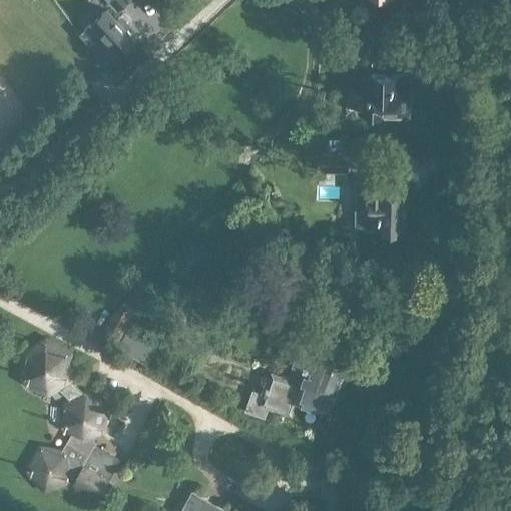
[(124,0),(106,0),(115,9),(124,0)]
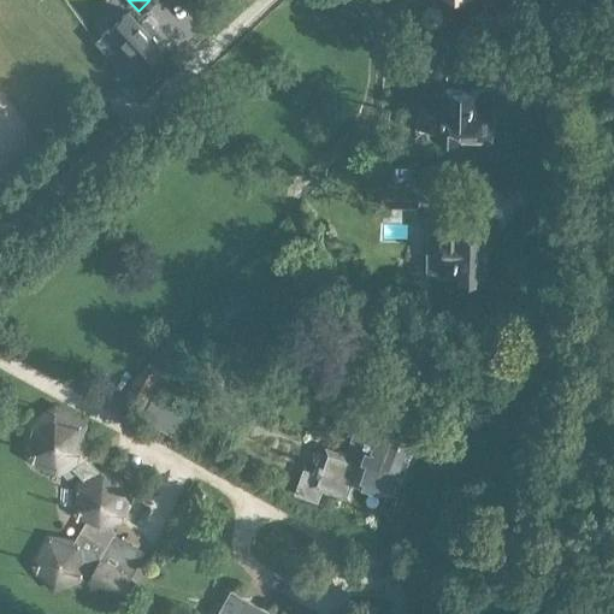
[(127,12),(94,42),(111,59),(124,46),(142,64),(160,47),(127,12)]
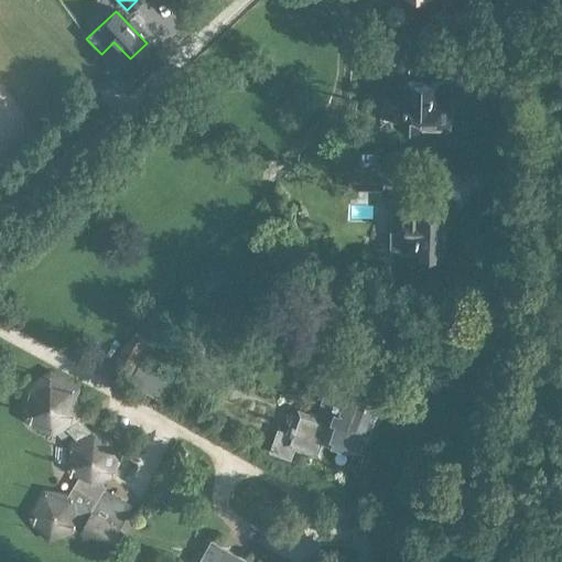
[(410,92),(398,90),(397,125),(449,127),(450,92),(444,92),(444,84),(410,84),(410,92)]
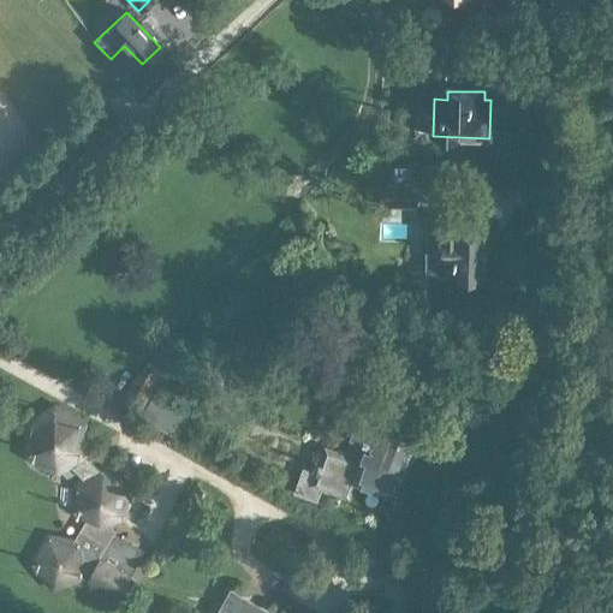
[(379,209),(446,210),(447,189),(380,186),(379,209)]
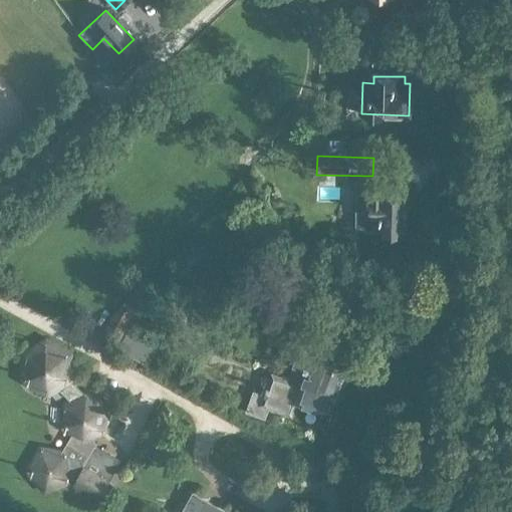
[(368,233),(407,234),(407,211),(407,197),(387,196),(388,179),(368,179),(368,196),(357,196),(354,198),(353,229),(356,232),(368,233)]
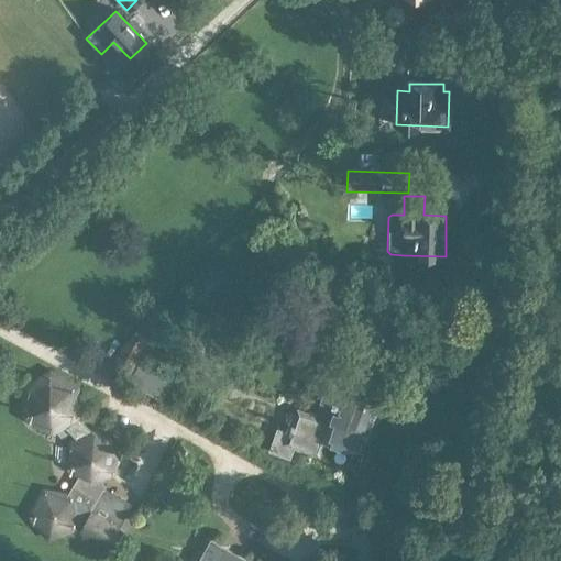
[(380,416),(374,414),(381,396),(358,387),(361,376),(340,369),(337,377),(329,374),(315,415),(296,408),(292,420),(289,419),(284,432),(275,429),(266,452),(288,460),(293,448),(318,458),(325,441),(351,451),(356,435),(365,438),(370,426),(375,428),(380,416)]
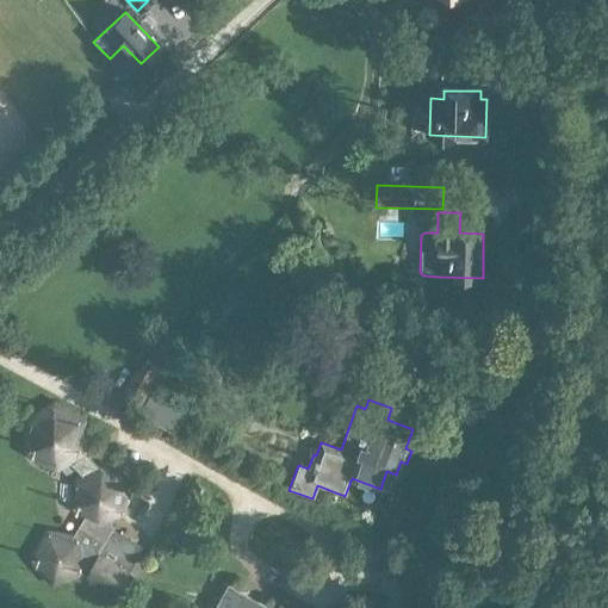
[(53,408),(25,426),(26,459),(59,472),(79,461),(86,422),(53,408)]
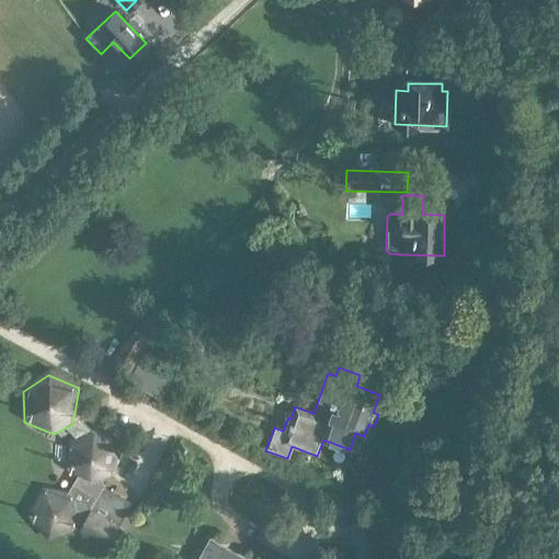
[(113,447),(112,446),(93,433),(91,434),(70,443),(70,444),(68,468),(69,468),(79,475),(66,498),(45,493),(32,515),(48,535),(70,526),(71,527),(81,533),(105,546),(127,505),(103,491),(98,478),(112,471),(112,469),(113,447)]
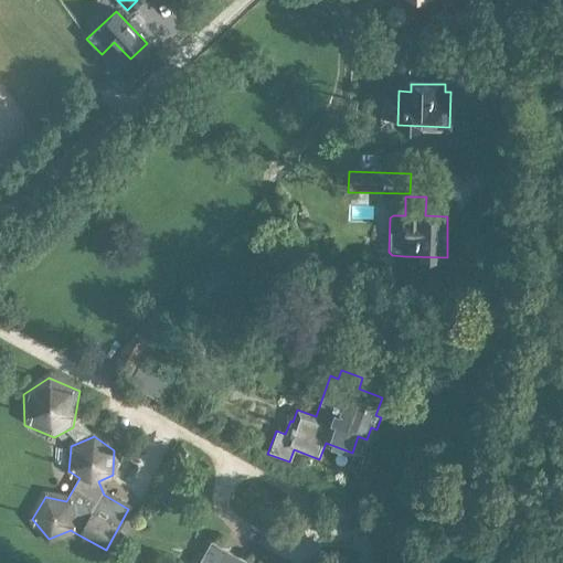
[(243,562),(211,544),(200,562),(243,562)]
